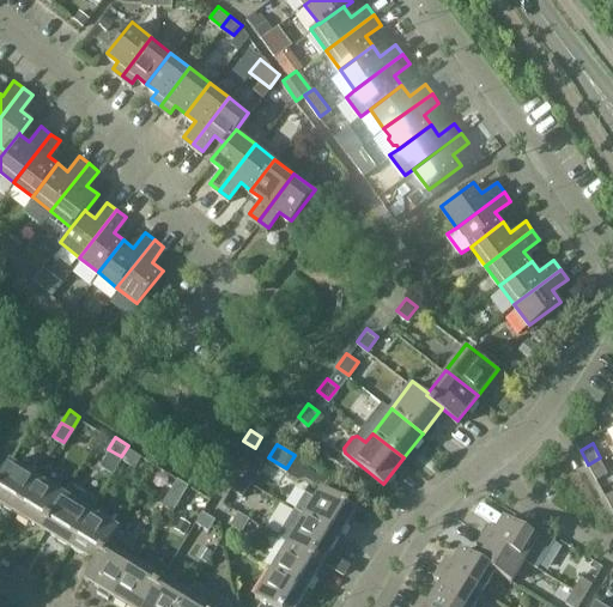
[(128,445),(121,456),(134,465),(141,454),(128,445)]
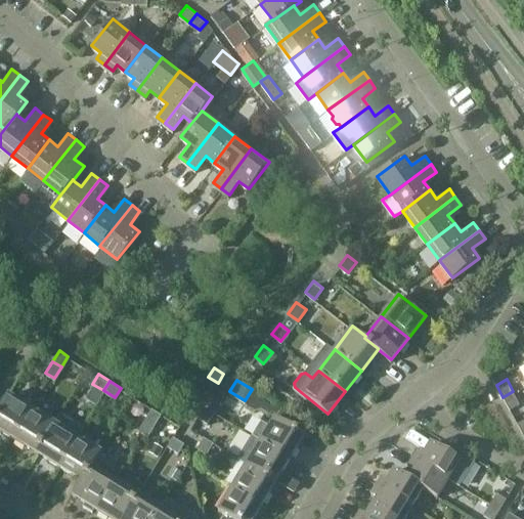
[(513,391),(503,397),(509,408),(519,402),(513,391)]
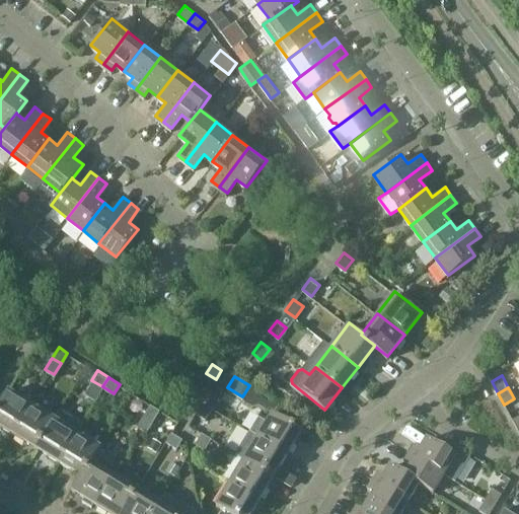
[(7,388),(0,399),(0,423),(12,432),(30,402),(7,388)]
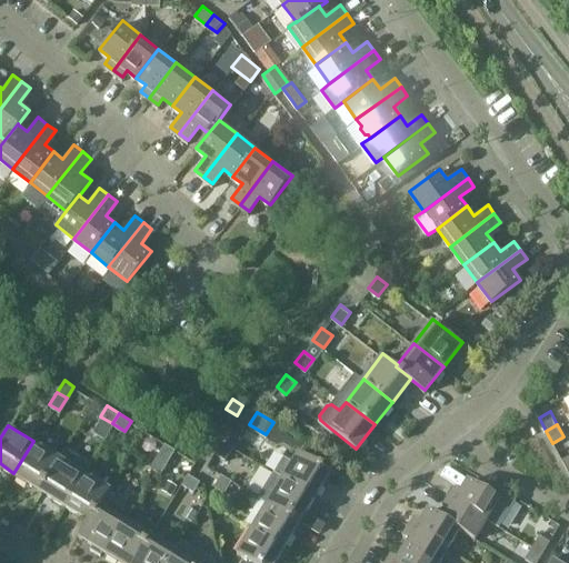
[(215,452),(223,458),(226,458),(232,446),(221,440),(215,452)]
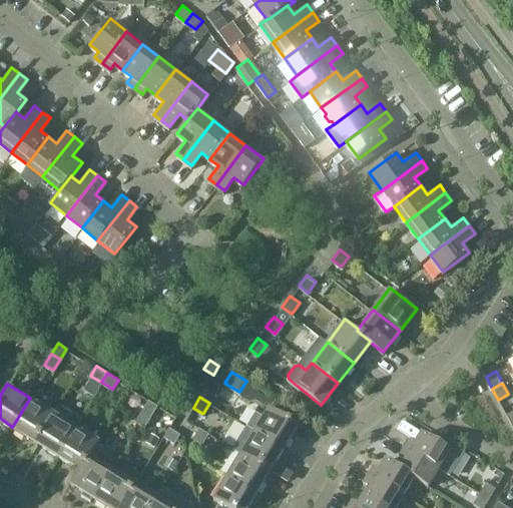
[(12,427),(34,440),(52,411),(30,398),(12,427)]
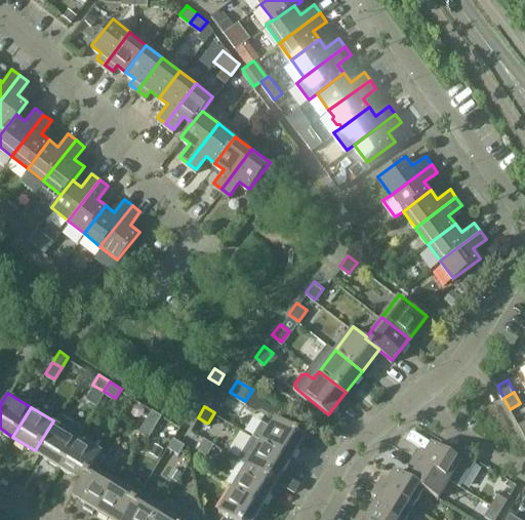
[(152,408),(145,420),(155,425),(161,414),(152,408)]
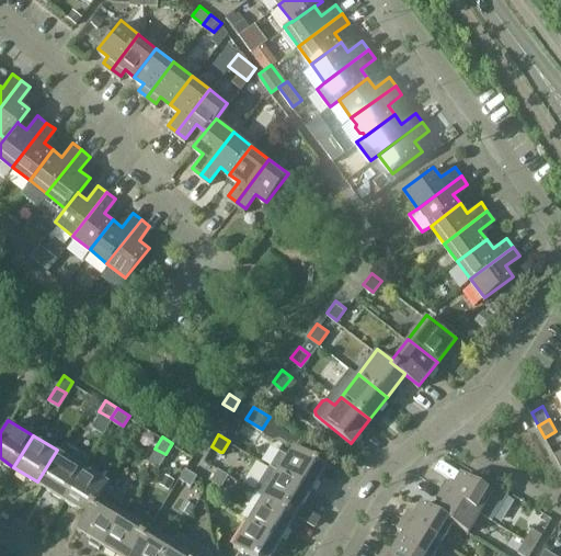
[(63,497),(82,466),(89,455),(63,440),(57,450),(37,481),(63,497)]
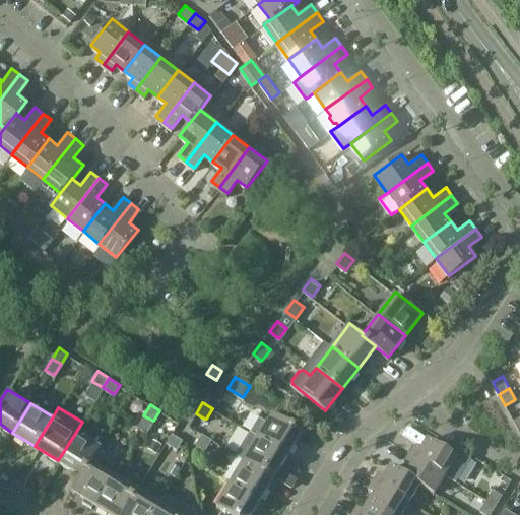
[(250,431),(287,453),(302,430),(273,412),(267,422),(259,416),(250,431)]
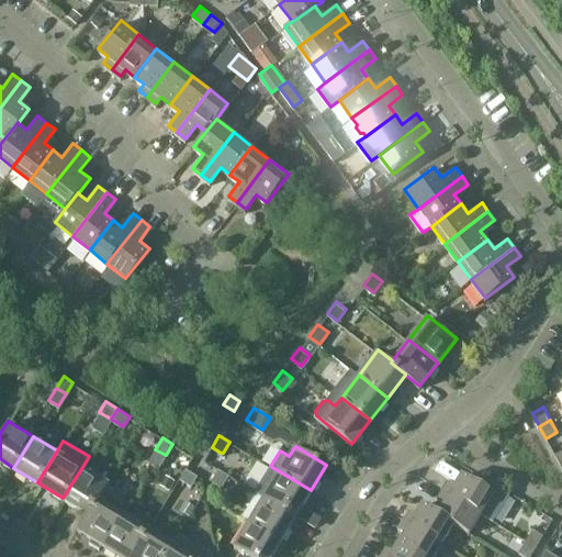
[(158,467),(166,455),(155,449),(148,460),(158,467)]
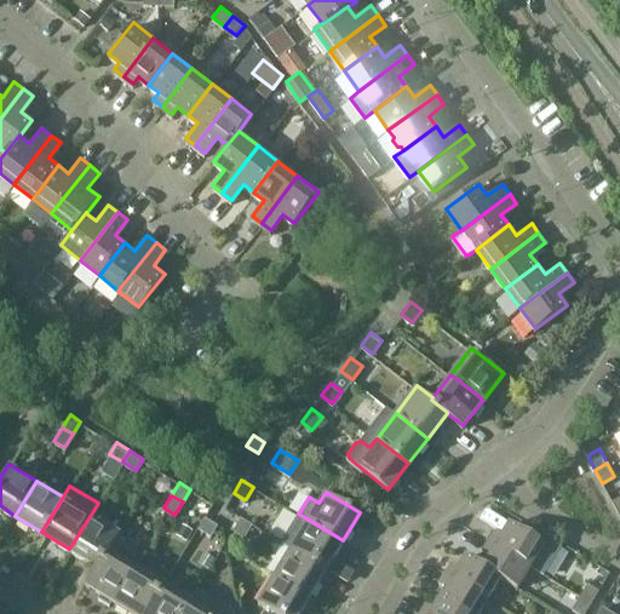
[(343,540),(298,514),(281,540),(292,546),(292,547),(326,568),(343,540)]
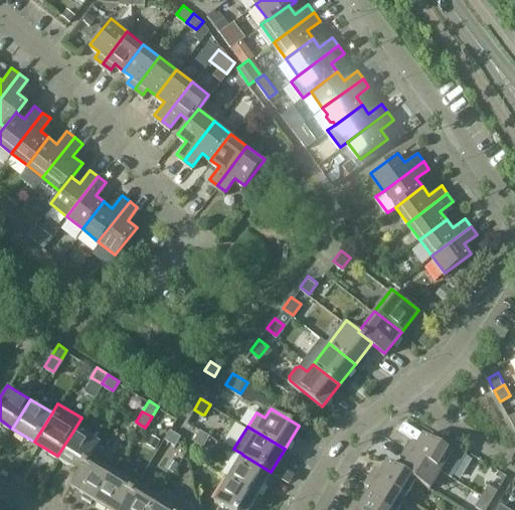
[(99,442),(75,428),(57,456),(79,470),(80,470),(89,456),(91,456),(96,447),(99,442)]
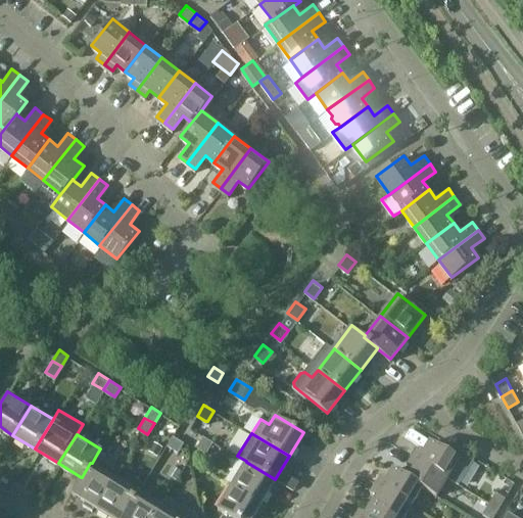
[(183,441),(172,434),(167,443),(178,450),(183,441)]
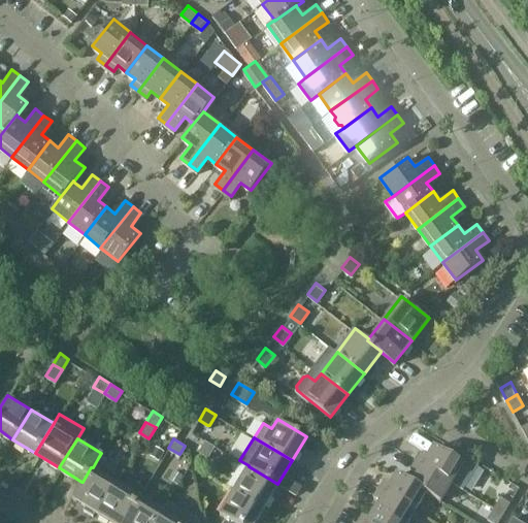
[(205,439),(198,451),(207,456),(215,446),(205,439)]
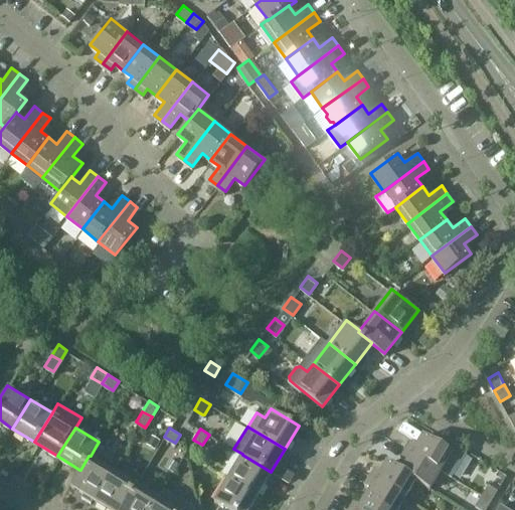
[(405,448),(441,469),(452,450),(423,433),(417,443),(410,439),(405,448)]
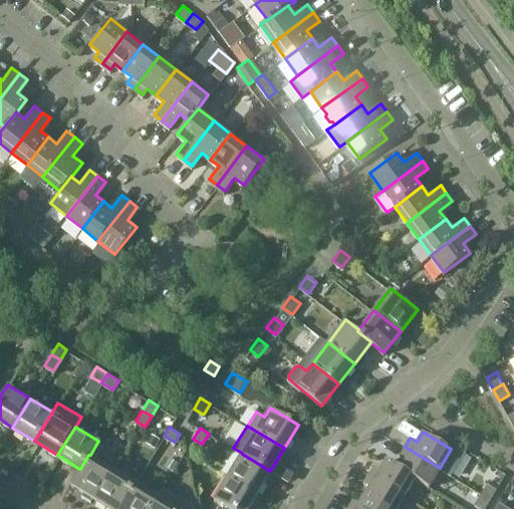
[(118,460),(95,446),(90,455),(88,455),(80,469),(79,469),(69,483),(82,491),(80,494),(89,500),(91,497),(94,499),(112,469),(118,460)]
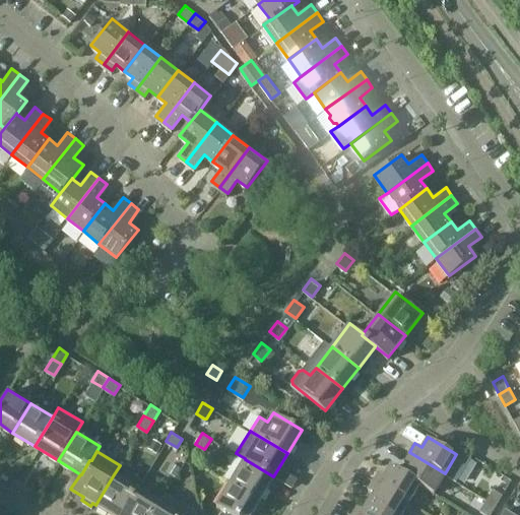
[(445,473),(409,452),(403,461),(410,464),(404,473),(419,483),(418,484),(433,492),(445,473)]
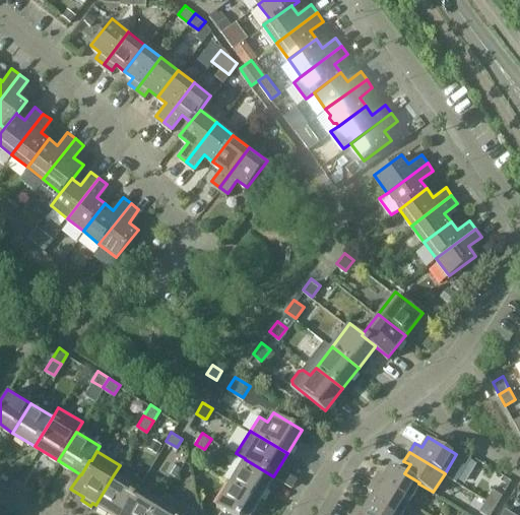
[(245,459),(231,481),(260,499),(273,476),(245,459)]
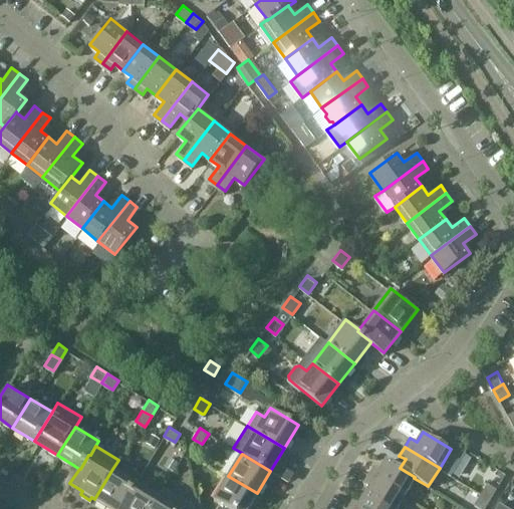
[(404,495),(414,478),(415,477),(400,468),(386,459),(380,469),(373,465),(368,473),(404,495)]
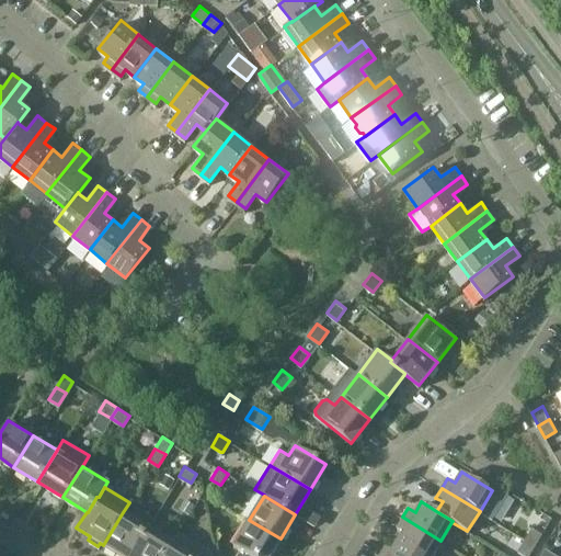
[(302,502),(293,523),(309,531),(320,510),(302,502)]
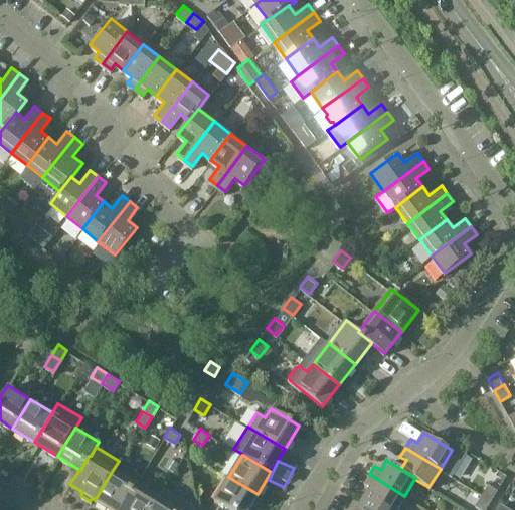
[(95,500),(111,509),(119,509),(135,484),(113,470),(95,500)]
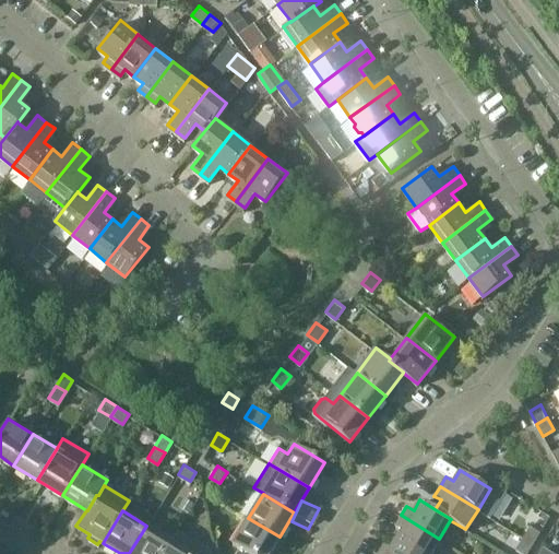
[(428,553),(439,539),(401,515),(394,525),(401,529),(395,538),(420,553),(428,553)]
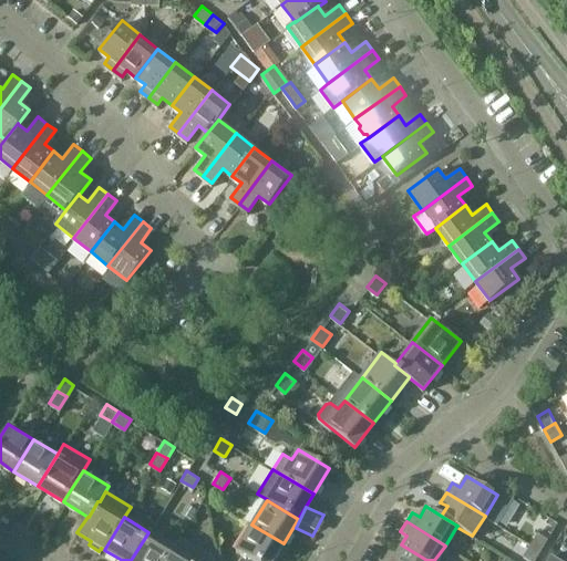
[(236,550),(243,553),(238,560),(271,560),(284,543),(251,525),(236,550)]
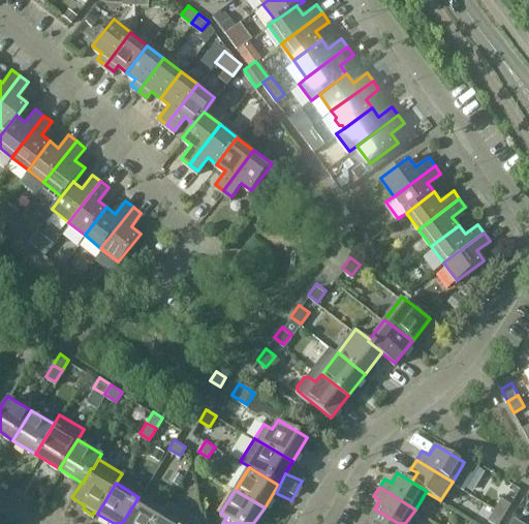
[(500,495),(493,507),(503,513),(510,501),(500,495)]
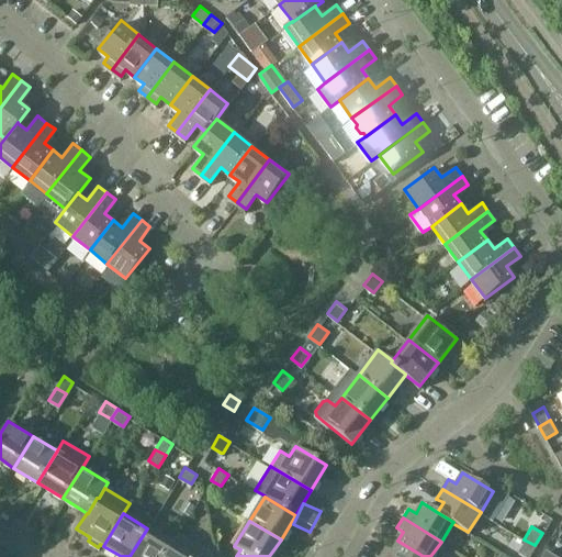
[(130,556),(164,556),(172,544),(147,528),(130,556)]
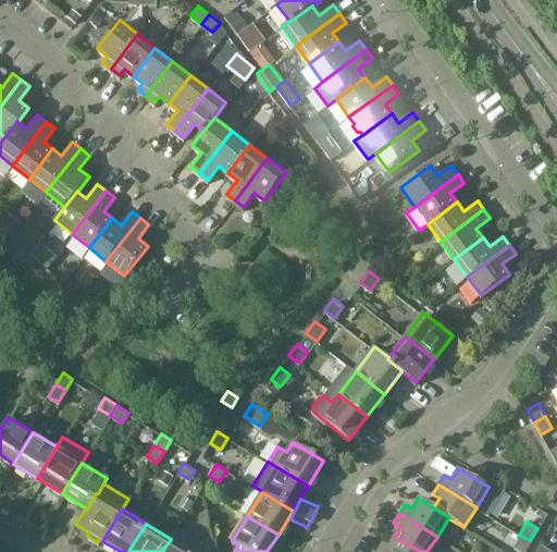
[(512,546),(523,551),(530,540),(519,535),(512,546)]
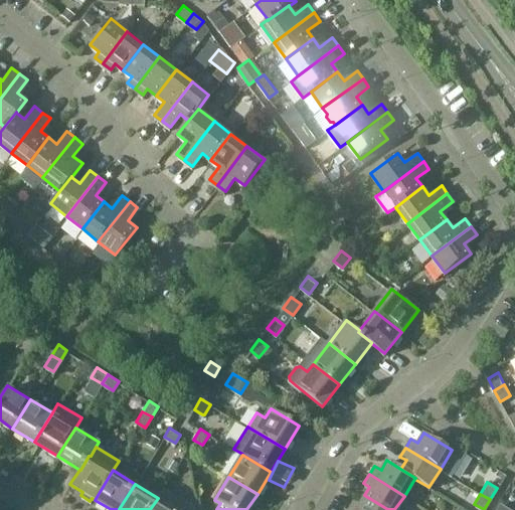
[(348,508),(350,509),(387,509),(364,495),(358,504),(352,501),(348,508)]
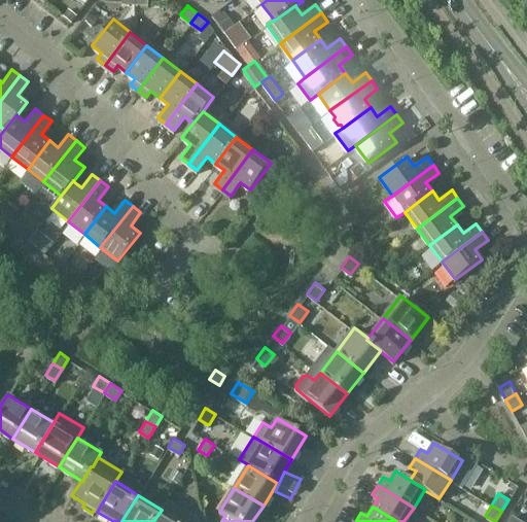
[(181,521),(162,510),(153,521),(181,521)]
